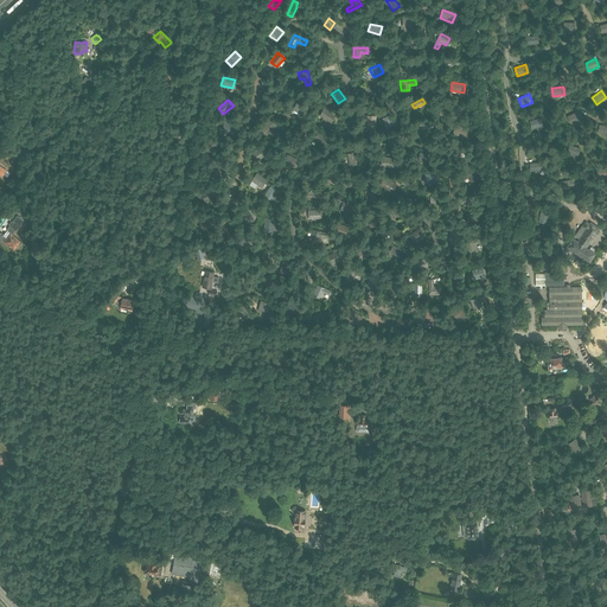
[(305,115),(308,107),(298,102),(294,110),(305,115)]
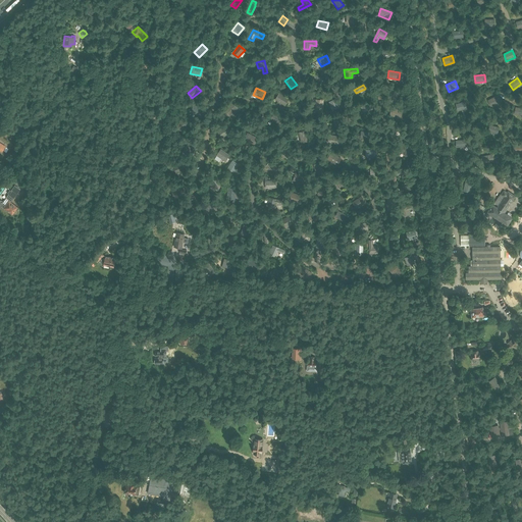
[(396,101),(398,91),(390,89),(388,99),(396,101)]
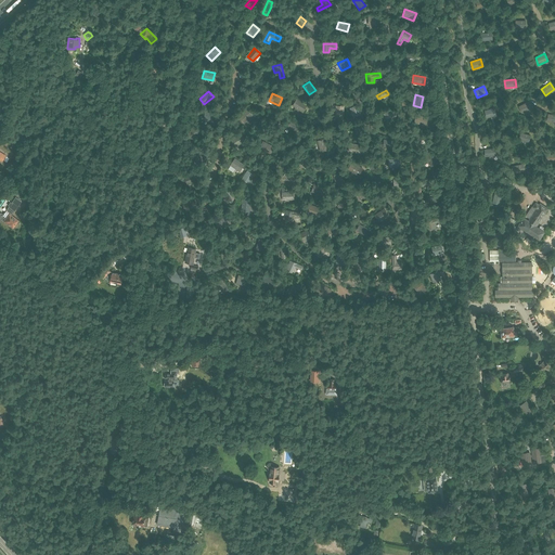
[(304,112),(307,105),(297,99),(293,105),(304,112)]
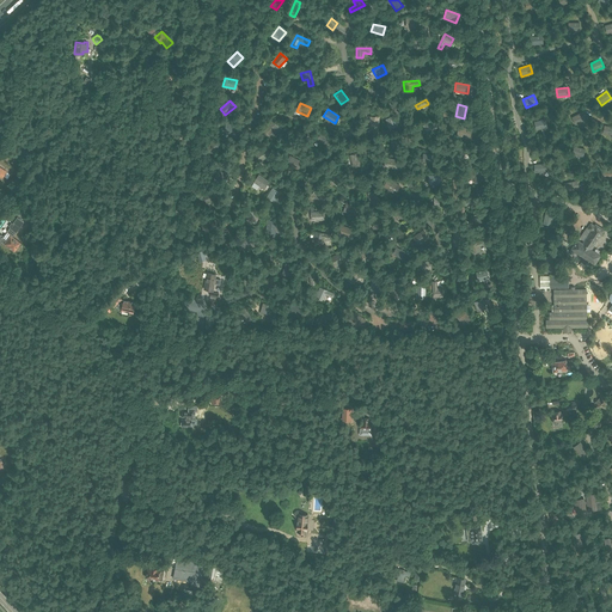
[(586,120),(582,112),(571,117),(576,124),(586,120)]
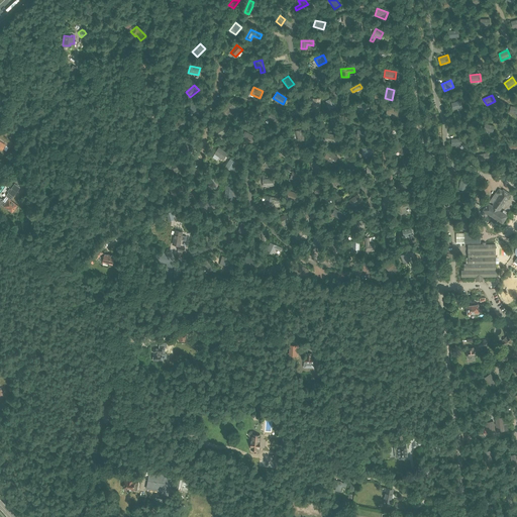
[(332,98),(325,101),(328,110),(335,108),(332,98)]
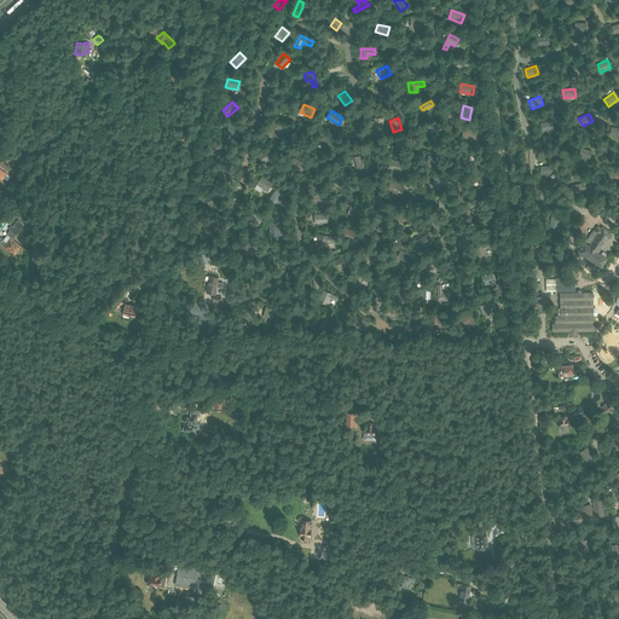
[(554,128),(551,120),(541,123),(543,132),(554,128)]
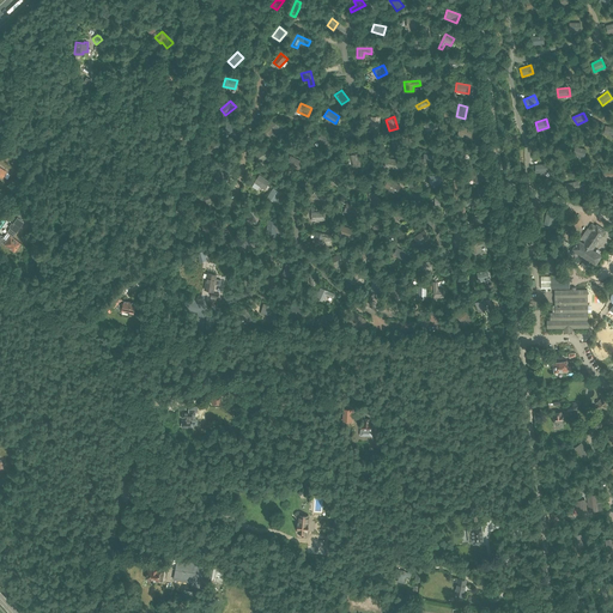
[(271,135),(279,127),(273,121),(263,129),(271,135)]
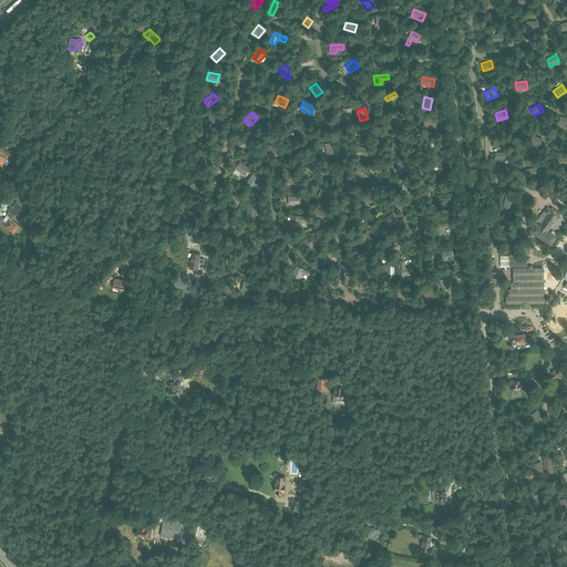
[(219,125),(222,116),(210,114),(208,122),(219,125)]
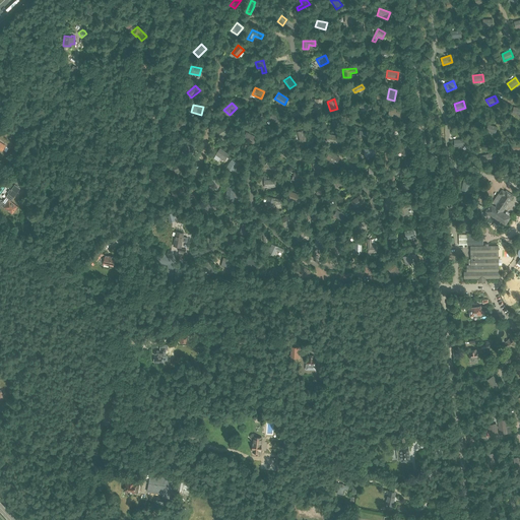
[(399,117),(401,110),(390,108),(388,115),(399,117)]
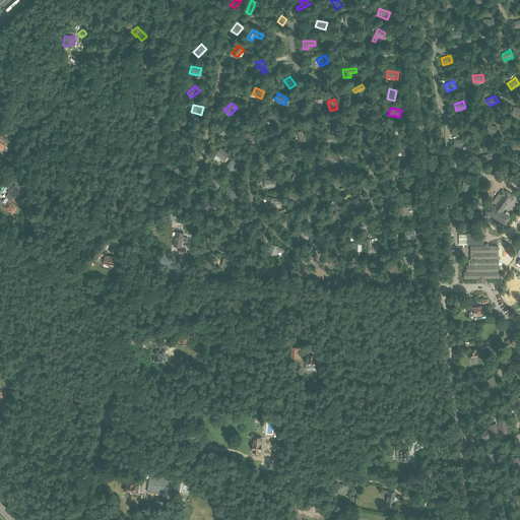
[(281,118),(273,112),(269,118),(277,124),(281,118)]
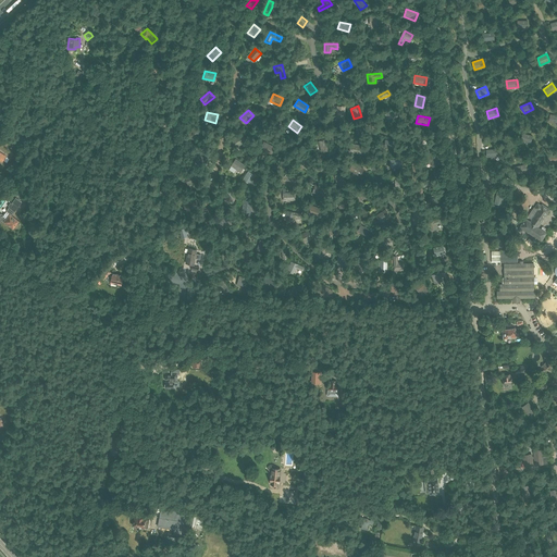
[(357,133),(367,130),(364,122),(355,125),(357,133)]
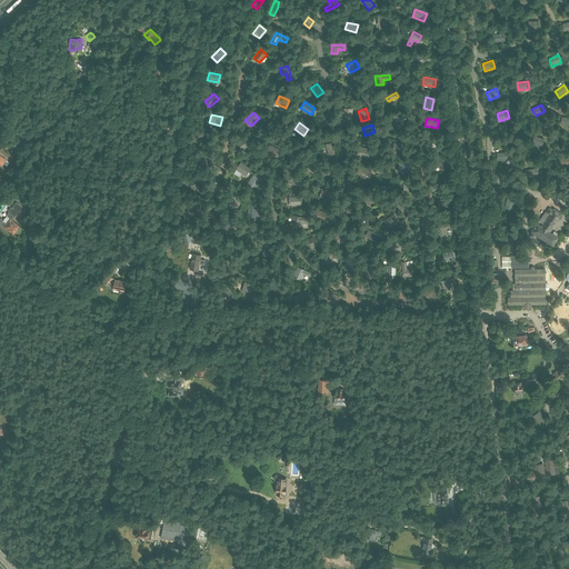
[(199,143),(206,133),(198,129),(192,139),(199,143)]
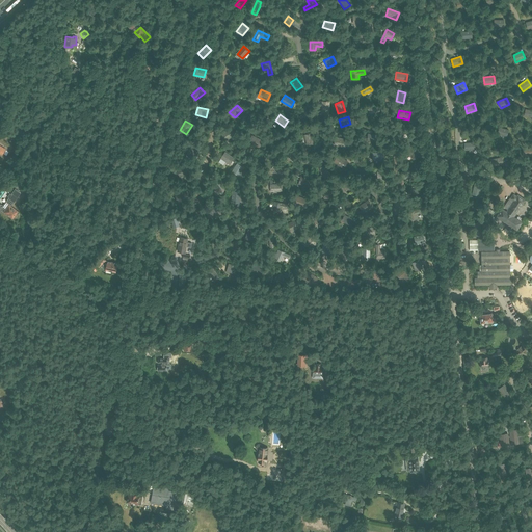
[(229,138),(236,133),(231,127),(221,134),(224,138),(229,138)]
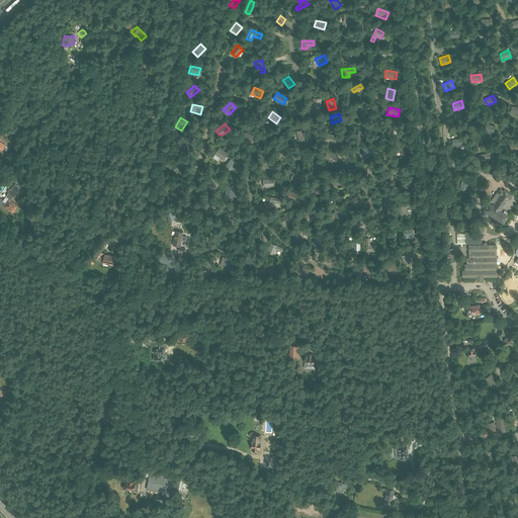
[(487,123),(485,131),(494,133),(496,125),(487,123)]
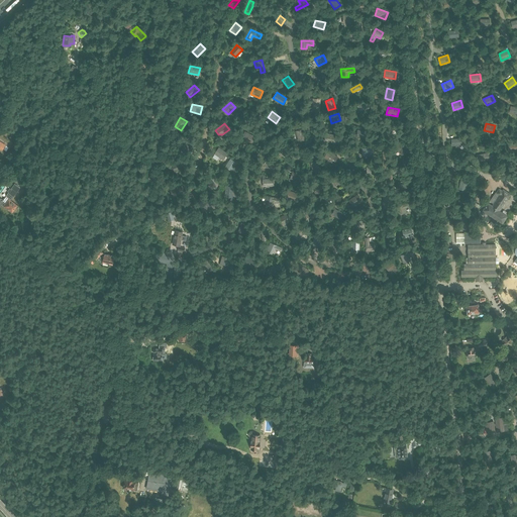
[(299,141),(306,139),(303,129),(296,131),(299,141)]
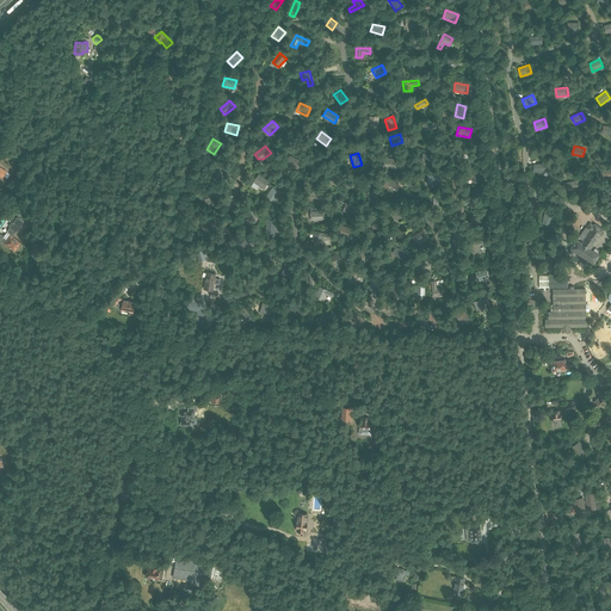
[(421,161),(433,164),(434,155),(423,153),(421,161)]
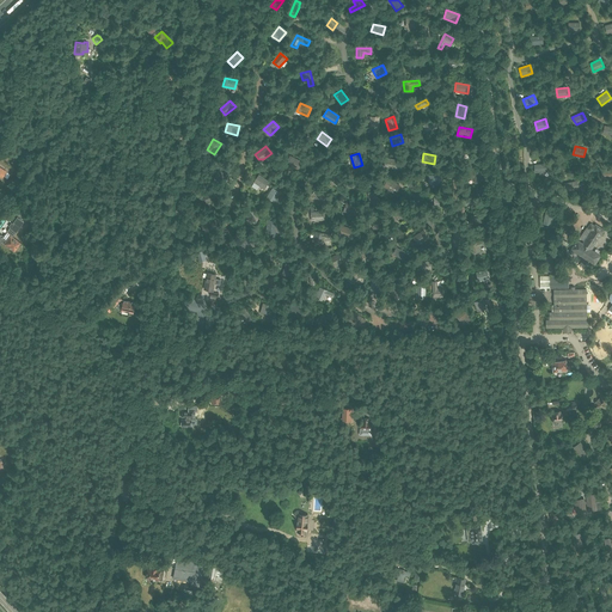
[(299,170),(303,161),(291,155),(287,164),(299,170)]
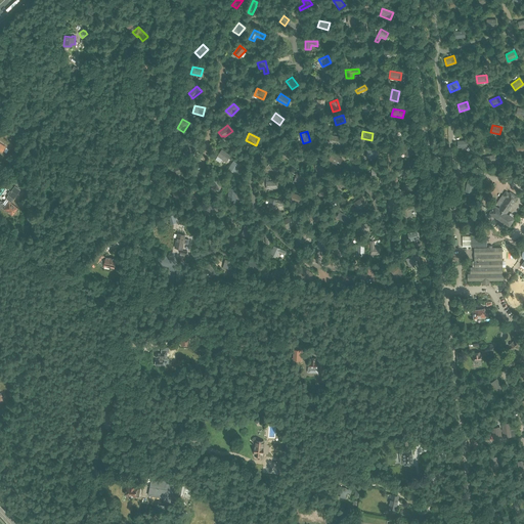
[(340,144),(341,137),(331,135),(329,142),(340,144)]
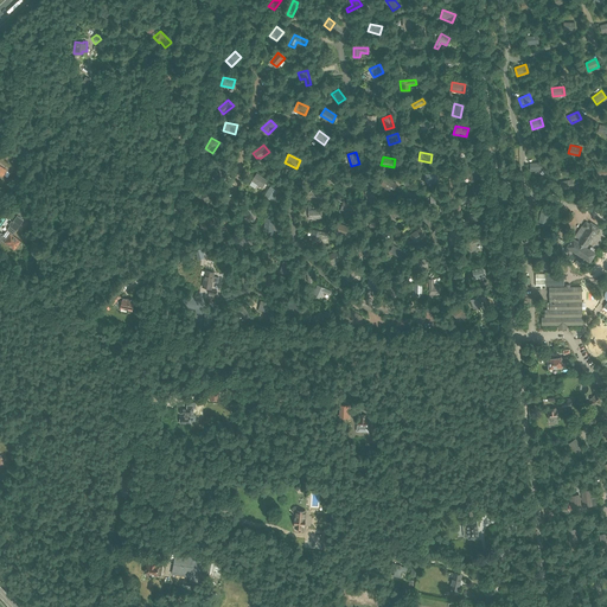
[(606,167),(596,170),(596,178),(606,176),(606,167)]
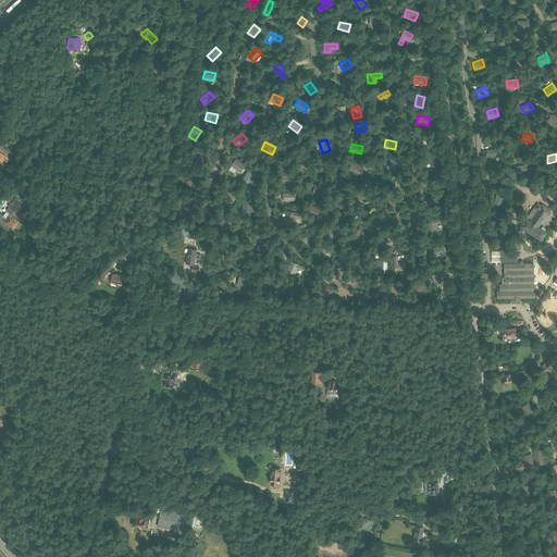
[(199,155),(196,162),(205,166),(208,159),(199,155)]
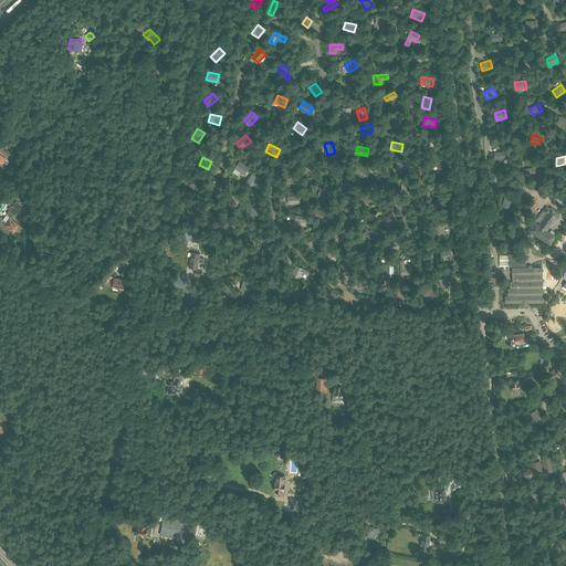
[(313,171),(318,166),(310,157),(304,164),(313,171)]
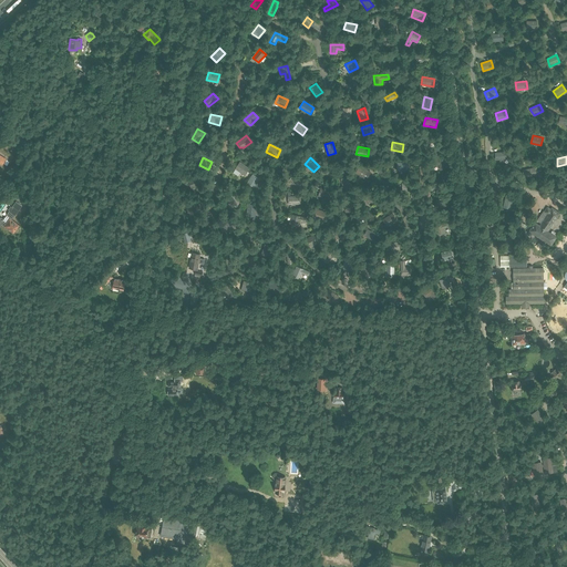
[(439,165),(440,171),(445,168),(443,158),(431,161),(432,166),(439,165)]
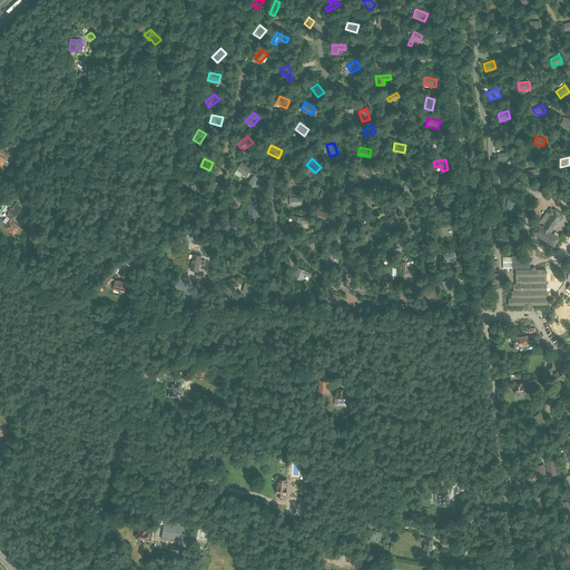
[(246,176),(251,169),(242,163),(237,169),(246,176)]
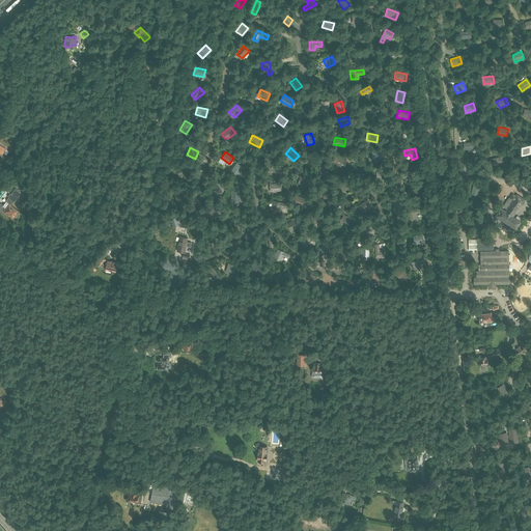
[(343,167),(346,161),(337,155),(333,162),(343,167)]
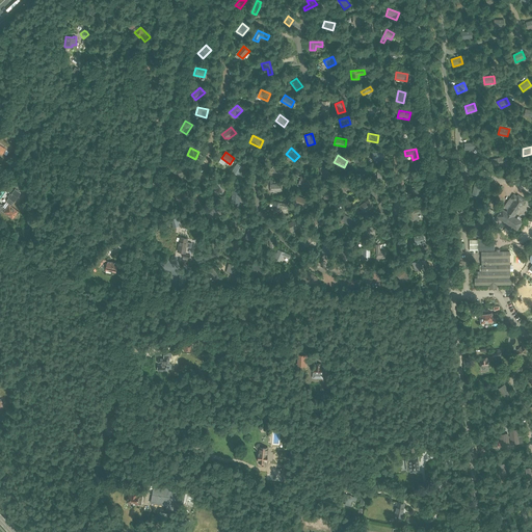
[(504,164),(502,157),(491,159),(494,166),(504,164)]
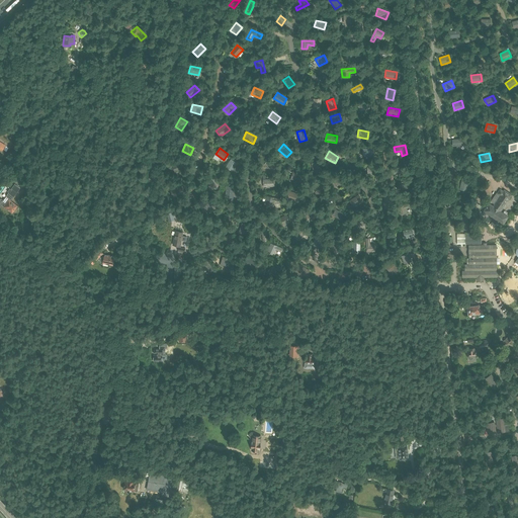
[(238,163),(231,159),(226,167),(233,171),(238,163)]
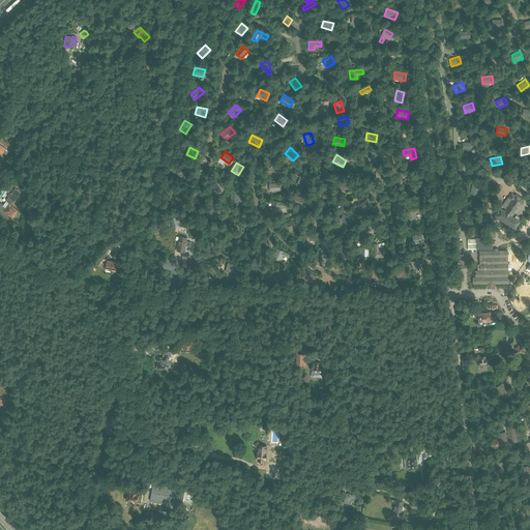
[(280,174),(284,168),(274,163),(270,169),(280,174)]
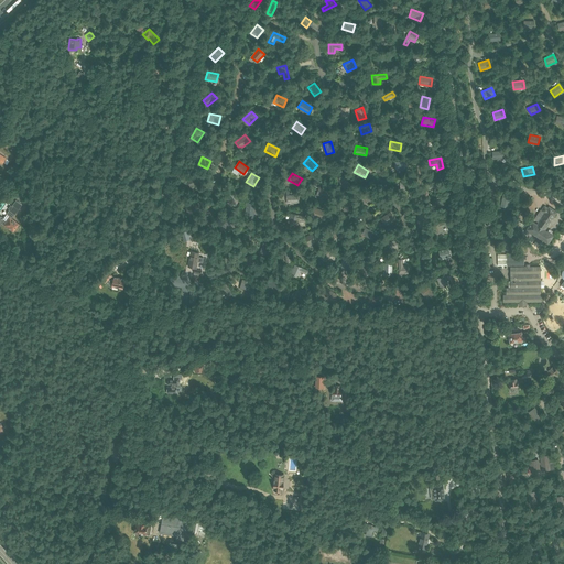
[(199,175),(187,180),(191,187),(203,182),(199,175)]
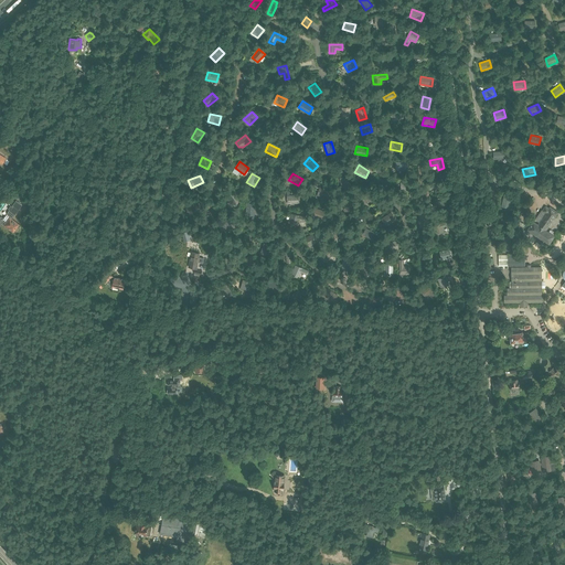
[(342,188),(350,185),(348,176),(340,178),(342,188)]
